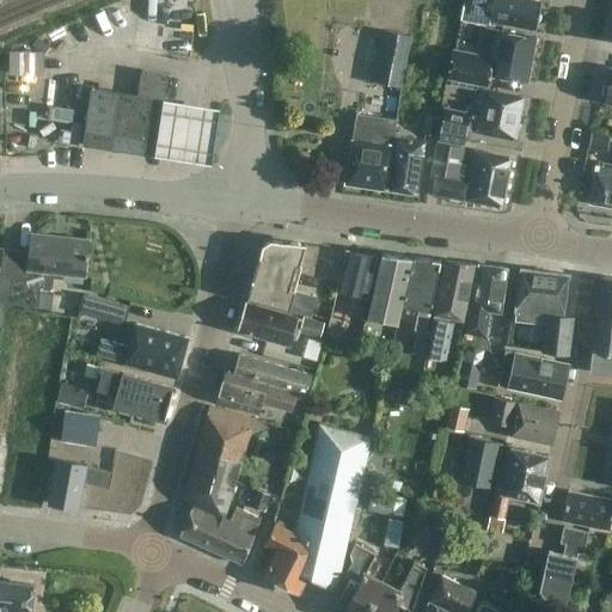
[(489,23),(489,20),(536,29),(542,1),(534,0),(465,0),(461,18),(489,23)]
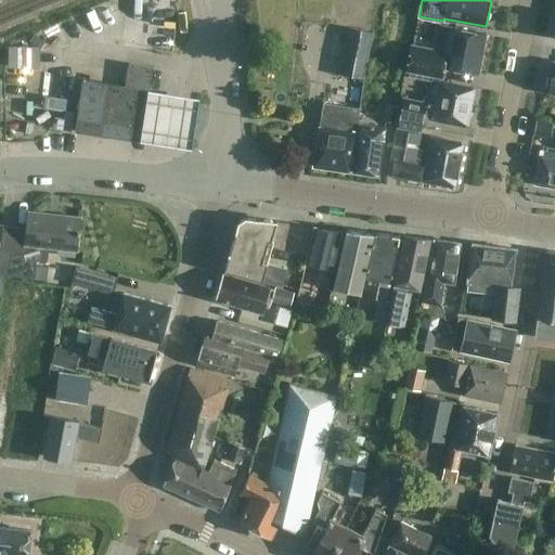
[(363,79),(373,31),(348,27),(339,75),(363,79)]
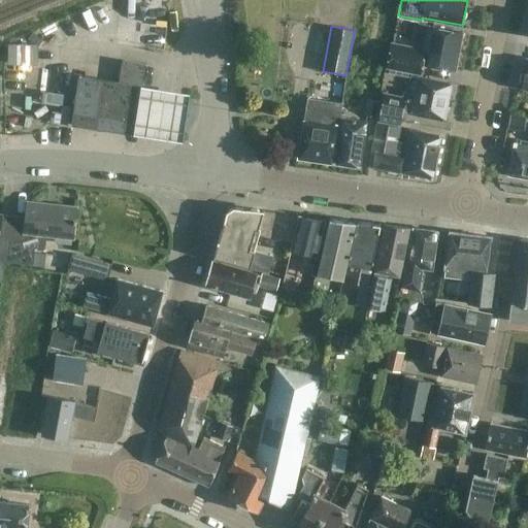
[(422,63),(455,70),(462,32),(428,26),(424,50),(391,42),(386,67),(420,73),(422,63)]
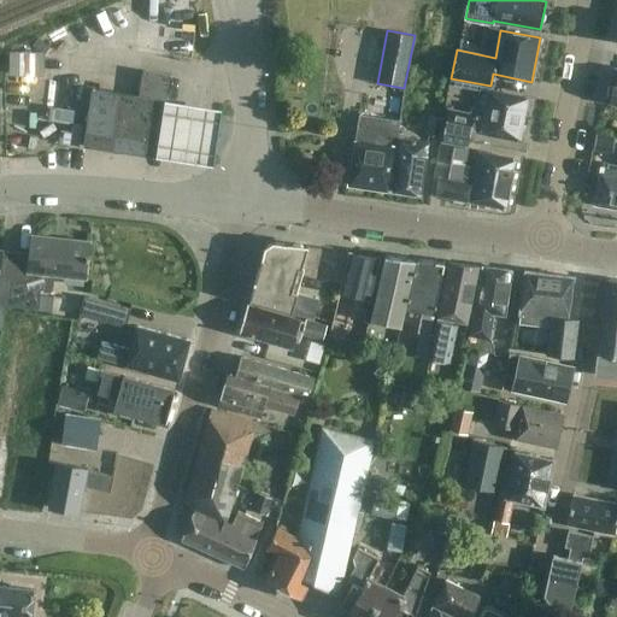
[(50,74),(50,50),(15,50),(15,72),(50,74)]
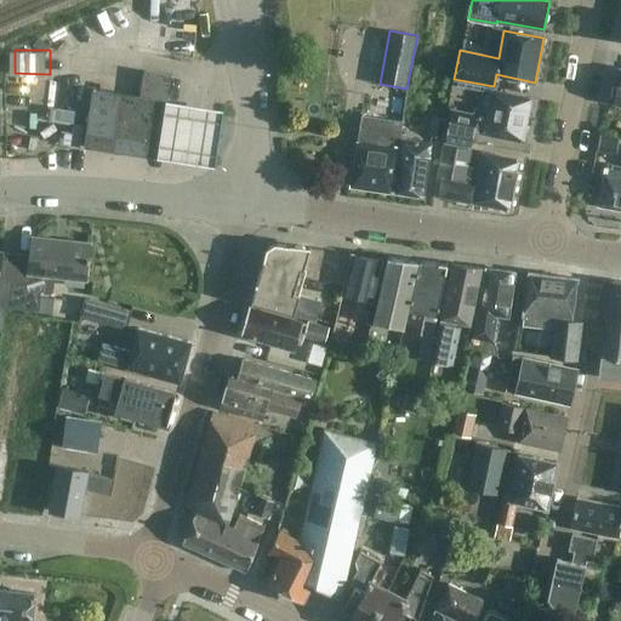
[(620,69),(616,87),(613,86),(610,96),(614,97),(614,103),(620,103),(620,69)]
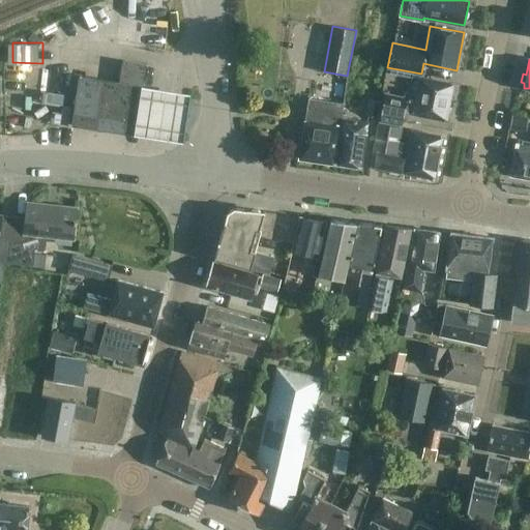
[(128,116),(127,121),(137,123),(140,101),(141,99),(144,80),(146,64),(121,61),(118,82),(78,76),(72,115),(71,125),(98,129),(101,112),(128,116)]
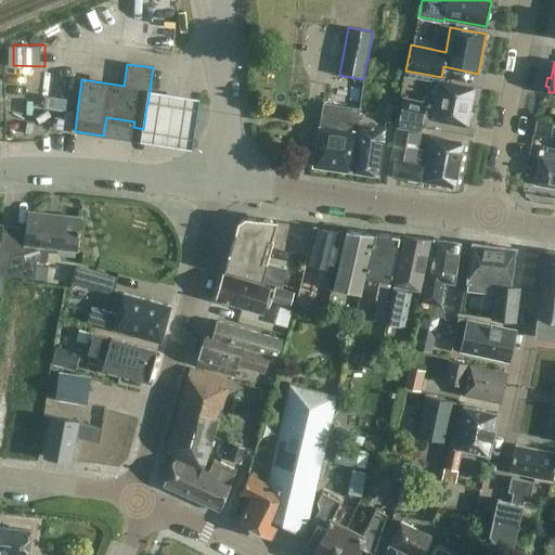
[(423,117),(466,126),(474,88),(436,80),(433,97),(429,95),(420,101),(402,98),(397,126),(420,130),(423,117)]
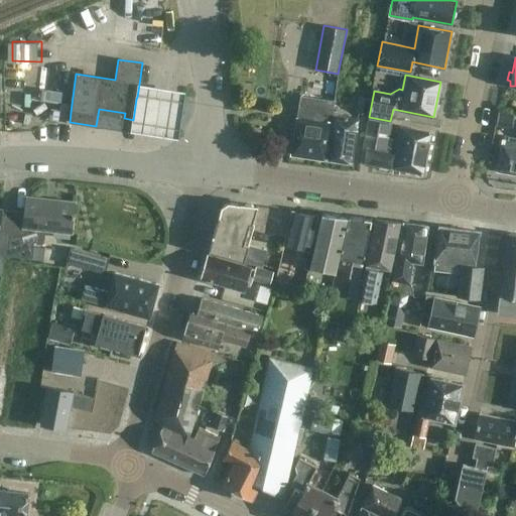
[(184,84),(140,78),(137,97),(136,99),(133,120),(178,125),(184,84)]
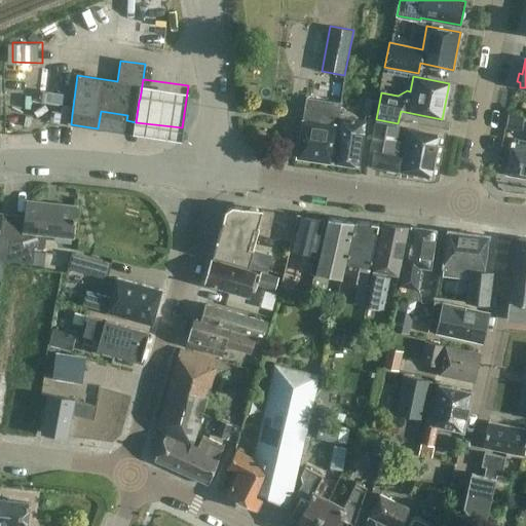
[(297,157),(331,162),(340,103),(306,98),(297,157)]
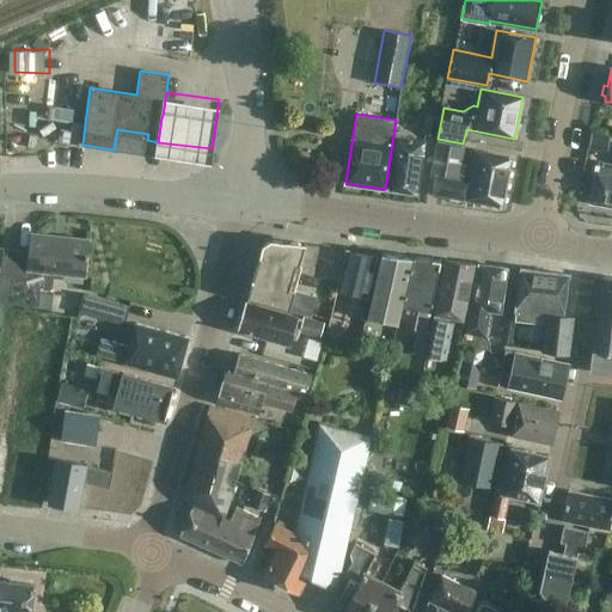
[(426,116),(423,135),(435,136),(439,117),(426,116)]
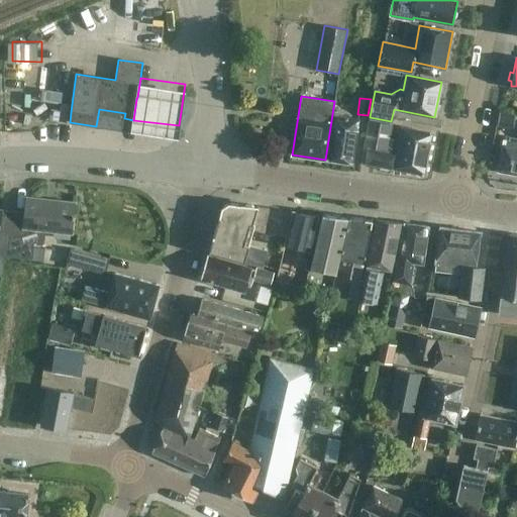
[(68,112),(50,109),(48,120),(66,122),(68,112)]
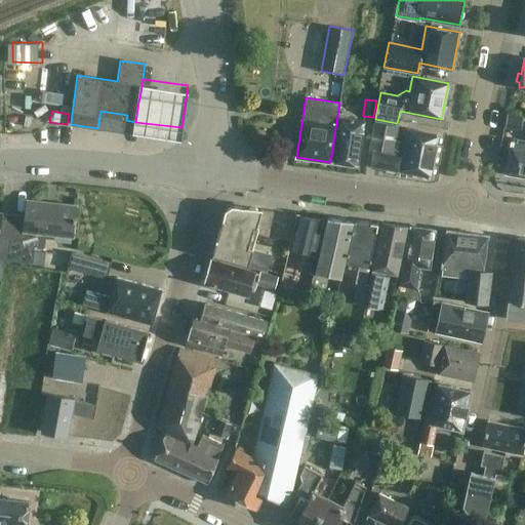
[(97,128),(124,132),(127,115),(101,111),(97,128)]
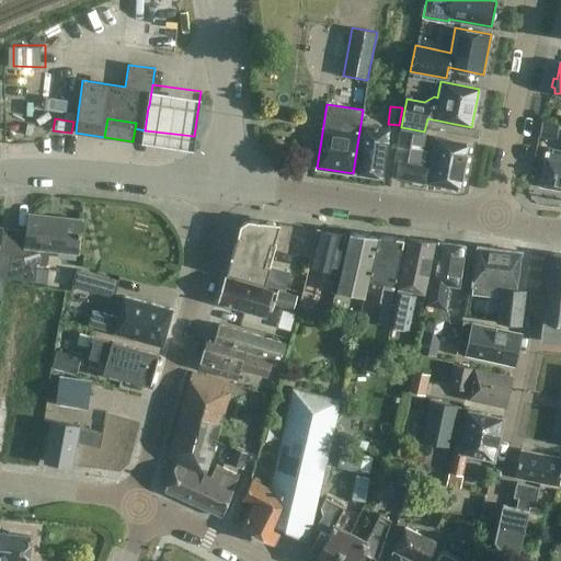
[(363,125),(355,173),(382,178),(389,129),(363,125)]
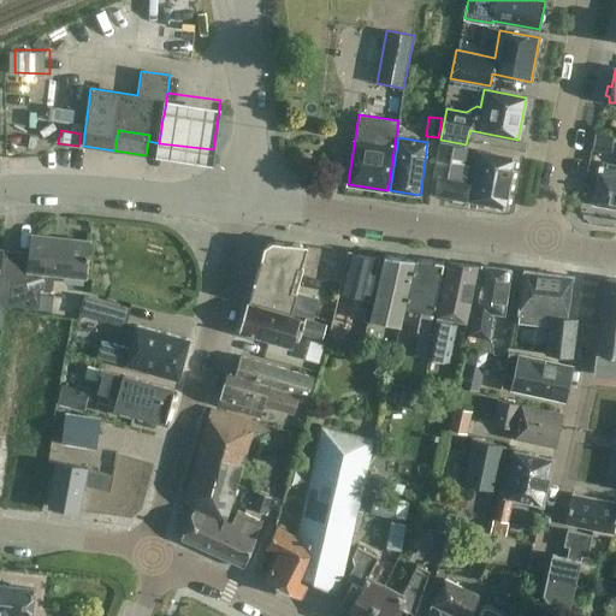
[(472,176),(462,175),(467,147),(438,141),(428,193),(504,207),(514,158),(477,150),(472,176)]
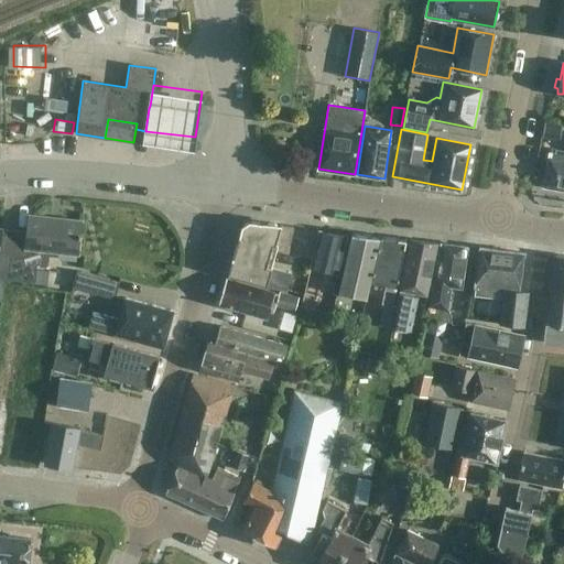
[(563,151),(550,149),(544,186),(563,188),(563,151)]
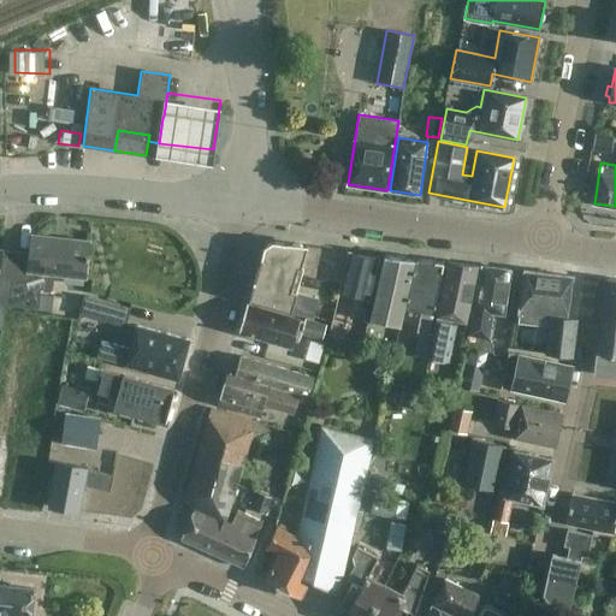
[(11,279),(9,306),(36,309),(39,289),(52,290),(53,274),(84,278),(88,241),(30,235),(27,272),(27,280),(11,279)]
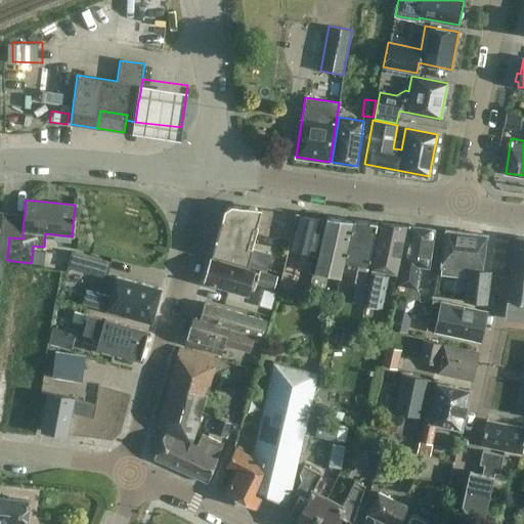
[(244,207),(230,205),(225,208),(212,254),(248,263),(252,249),(252,248),(247,247),(252,231),(265,235),(271,210),(261,209),(261,208),(244,206),(244,207)]
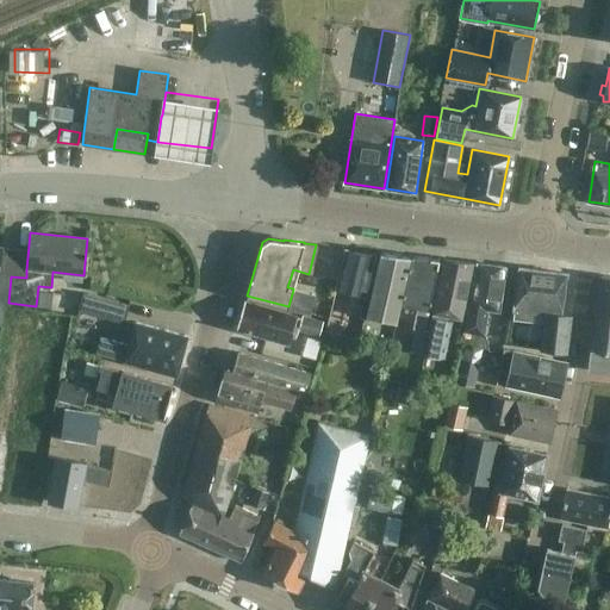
[(316,244),(309,274),(321,277),(329,247),(316,244)]
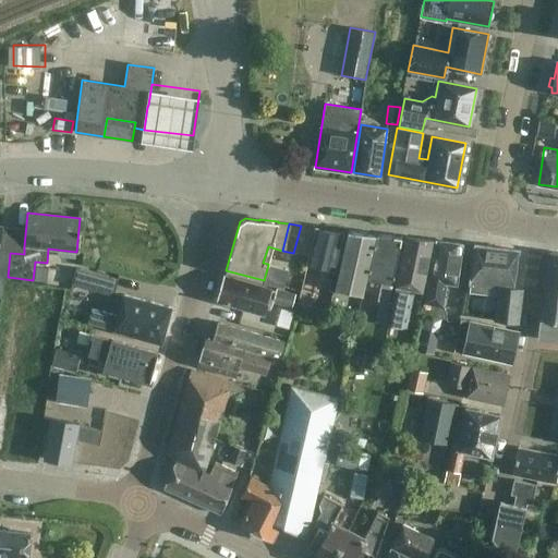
[(0,276),(8,277),(10,253),(0,251),(0,232),(1,227),(0,226),(0,276)]
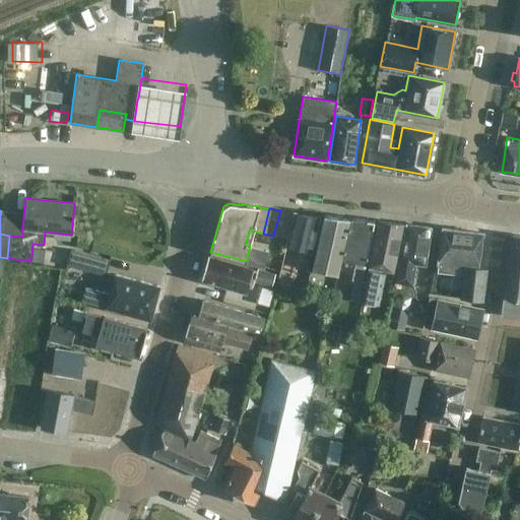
[(280,210),(273,236),(287,240),(294,213),(280,210)]
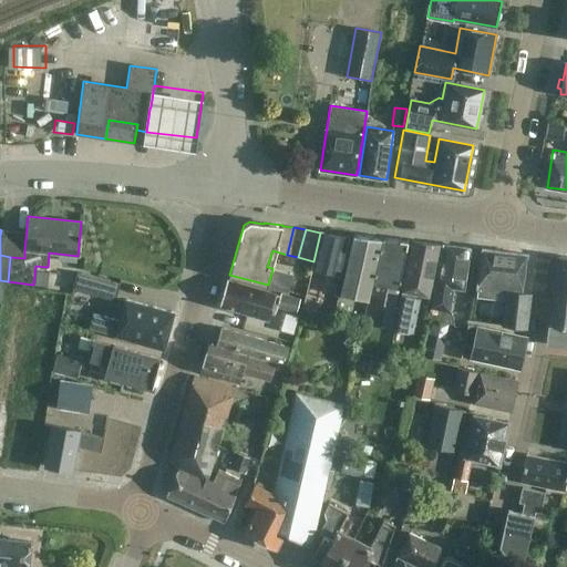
[(320,233),(313,261),(311,268),(303,302),(313,306),(316,298),(318,299),(321,282),(320,282),(322,270),(339,275),(348,236),(343,235),(341,233),(337,232),(333,234),(320,232),(320,233)]
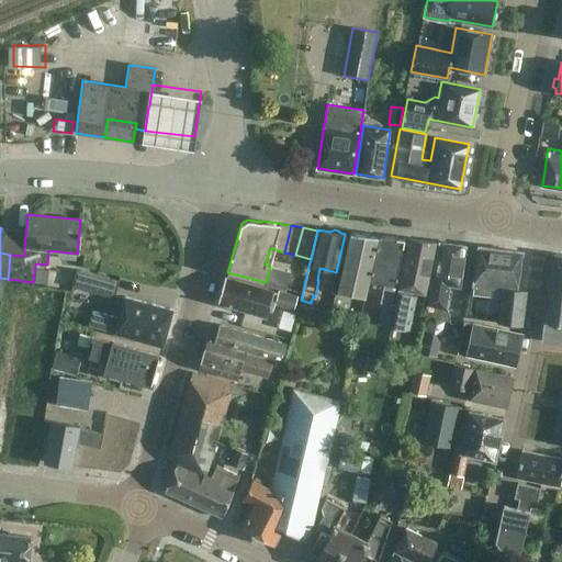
[(350,232),(337,290),(364,296),(369,279),(368,279),(379,235),(350,232)]
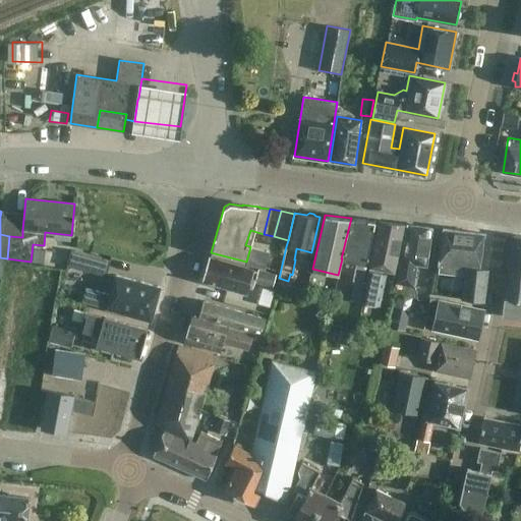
[(362,282),(365,265),(375,221),(352,218),(346,261),(355,263),(352,281),(353,281),(349,301),(362,303),(366,283),(362,282)]
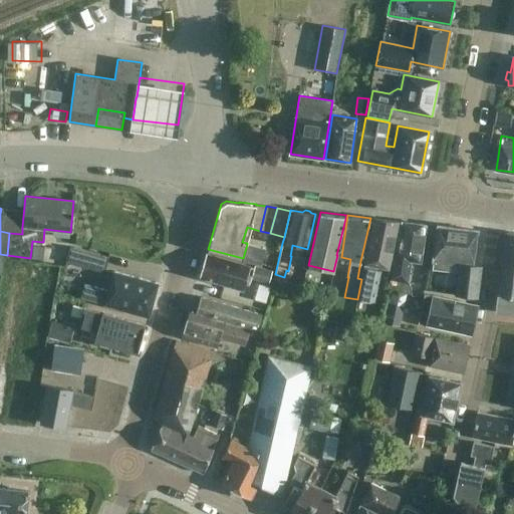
[(373,218),(361,279),(357,299),(371,302),(378,267),(389,269),(399,221),(373,218)]
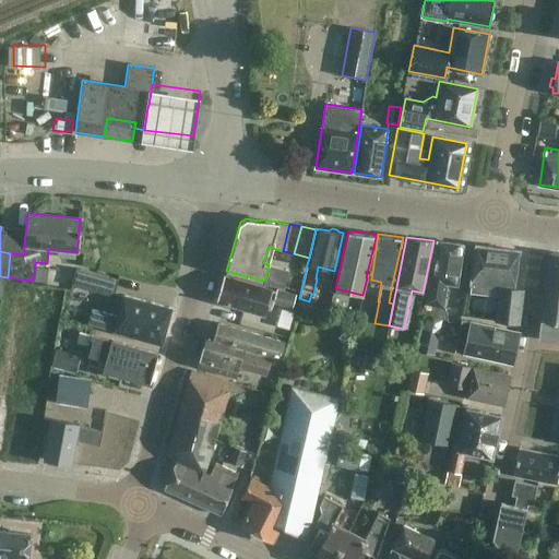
[(458,284),(463,245),(437,241),(431,281),(429,281),(425,305),(442,307),(447,283),(458,284)]
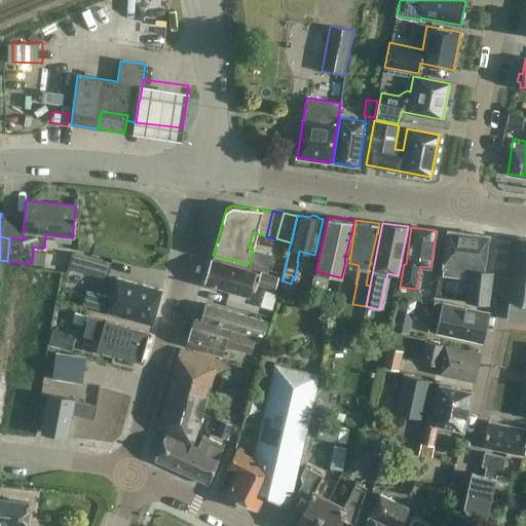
[(489,235),(447,230),(442,276),(460,278),(461,269),(470,270),(466,297),(461,296),(460,301),(489,304),(493,272),(484,271),(489,235)]
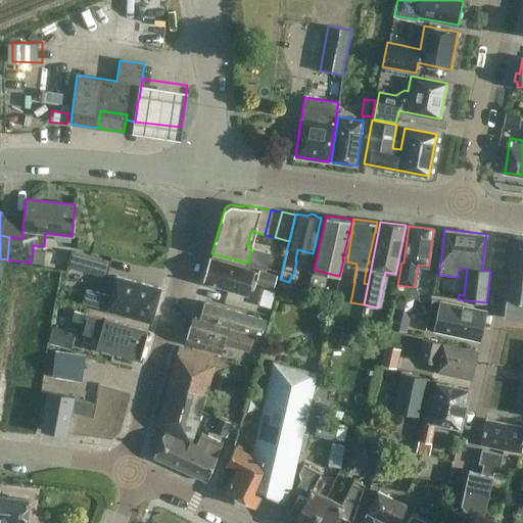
[(522,237),(513,236),(504,317),(522,319),(522,237)]
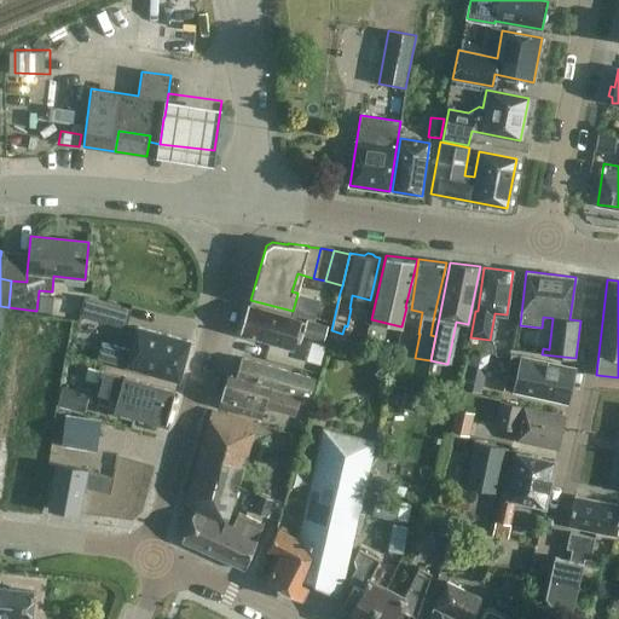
[(132,308),(85,296),(80,314),(126,328),(132,308)]
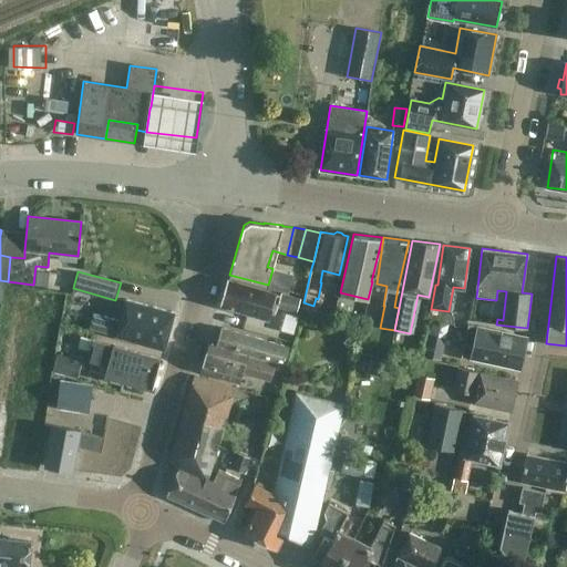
[(297,311),(300,299),(228,278),(220,305),(268,318),(272,305),(297,311)]
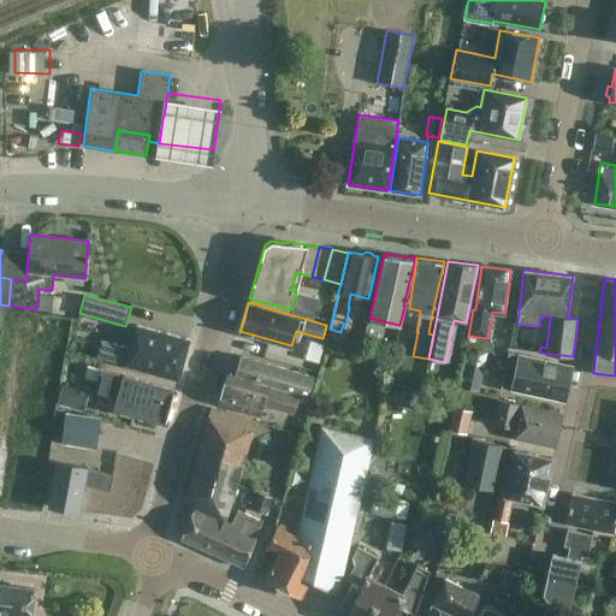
[(98,356),(178,378),(189,338),(137,325),(130,348),(102,339),(98,356)]
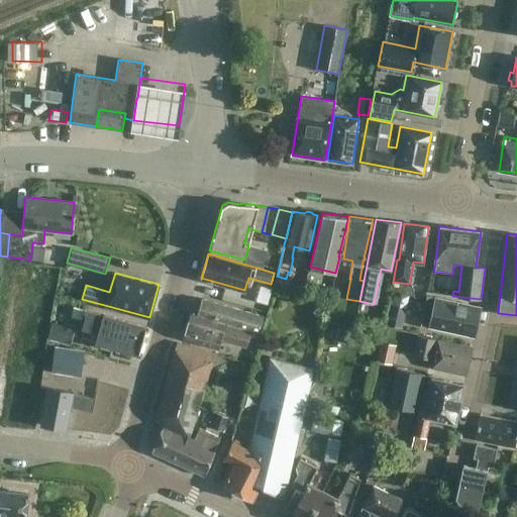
[(409,285),(393,283),(392,292),(394,292),(388,325),(402,327),(408,294),(413,295),(409,285)]
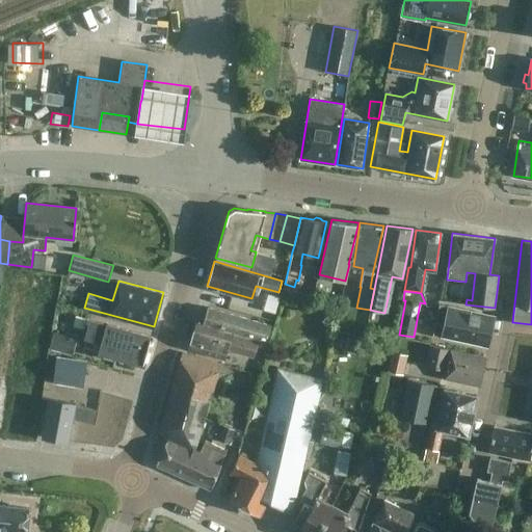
[(493,318),(490,316),(440,304),(434,329),(442,330),(441,336),(486,346),(493,318)]
